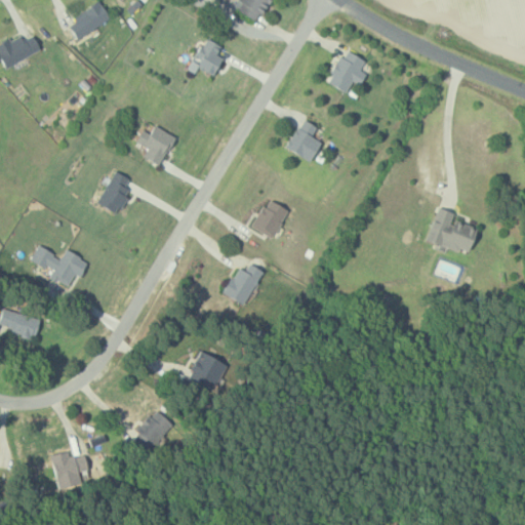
[(67,21),(77,37),(111,16),(101,0),(67,21)]
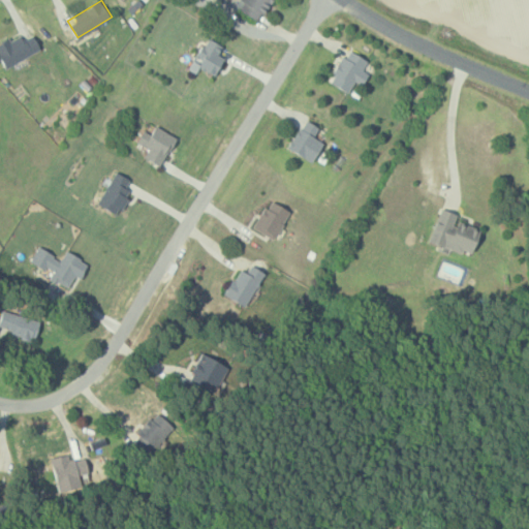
[(41,50),(34,33),(25,37),(23,32),(0,41),(0,53),(6,65),(41,50)]
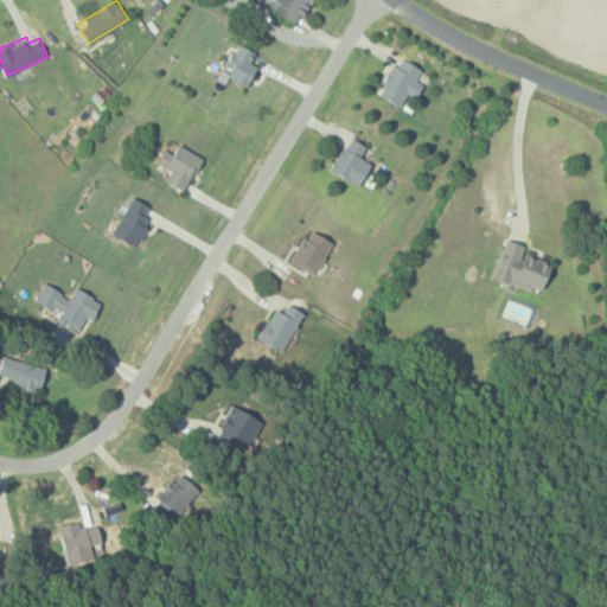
[(256,51),(240,42),(227,63),(232,66),(228,75),(247,85),(259,65),(250,62),(256,51)]
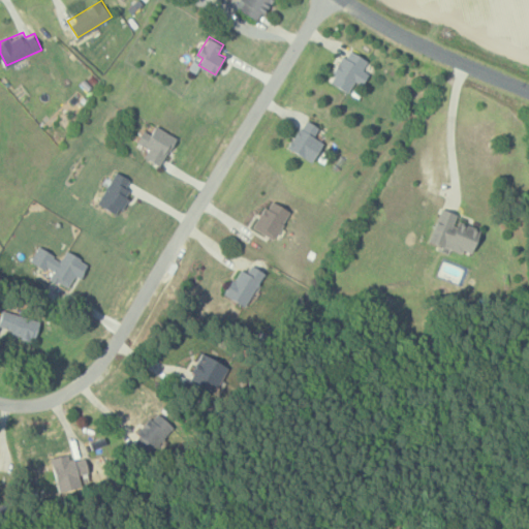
[(364,68),(369,60),(349,48),(330,81),(349,92),(356,80),(363,84),(370,72),(364,68)]
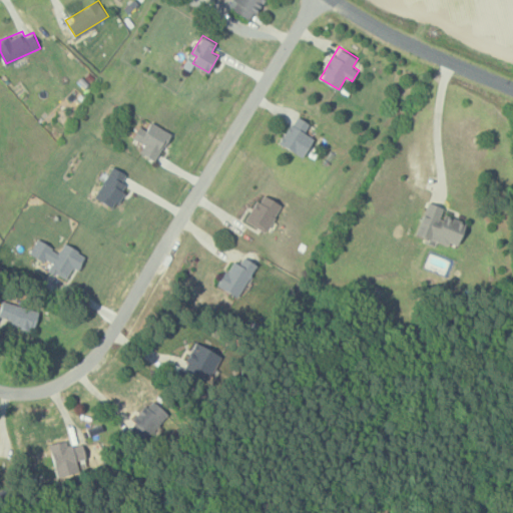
[(311,122),(297,113),(280,143),(304,156),(314,137),(306,132),(311,122)]
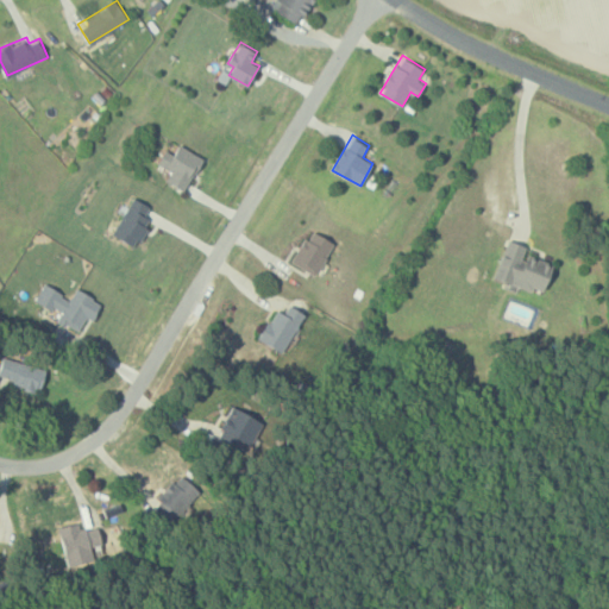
[(171,170),(167,180),(186,189),(205,157),(180,143),(174,154),(167,149),(158,163),(171,170)]
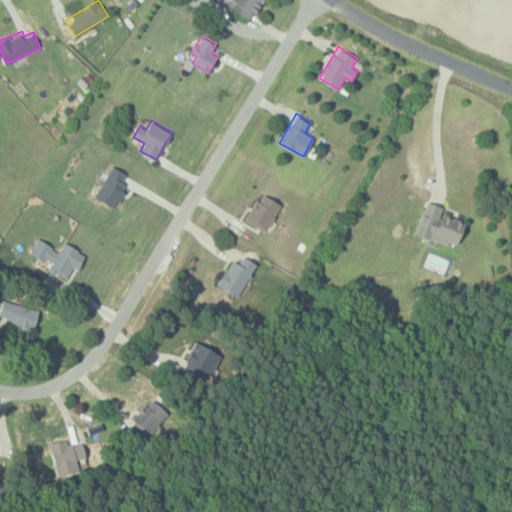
[(95,195),(114,207),(127,185),(121,182),(126,173),(113,165),(95,195)]
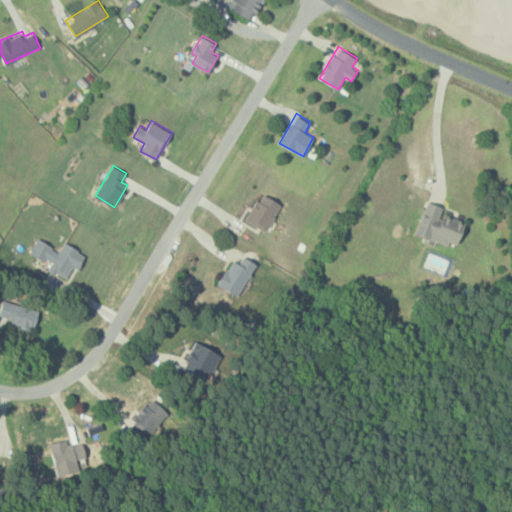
[(267,231),(282,203),(261,192),(247,220),(267,231)]
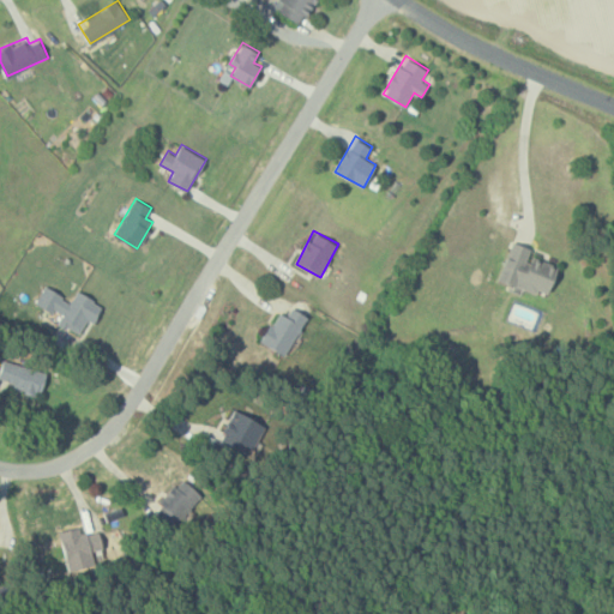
[(499,280),(549,295),(559,264),(530,254),(533,246),(512,240),(499,280)]
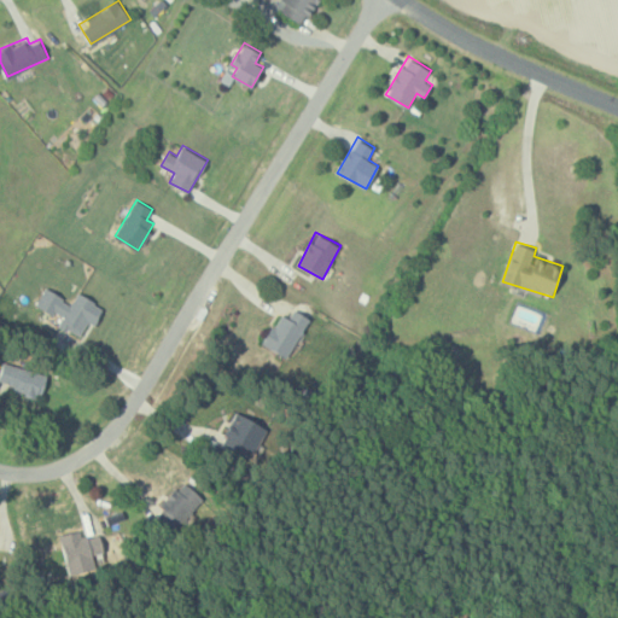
[(34,307),(80,334),(88,321),(93,325),(104,307),(79,291),(71,302),(45,286),(34,307)]
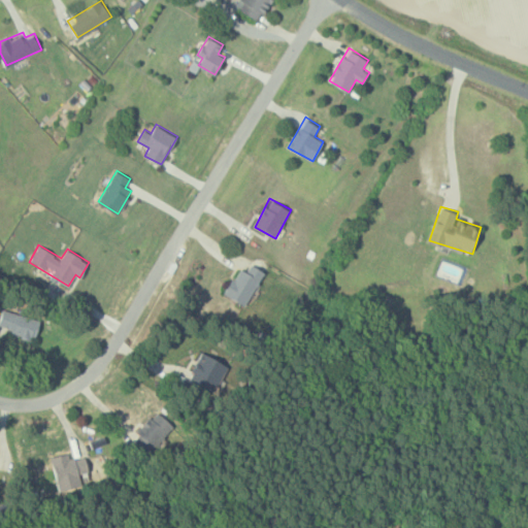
[(239,266),(225,294),(248,305),(265,269),(252,262),(248,270),(239,266)]
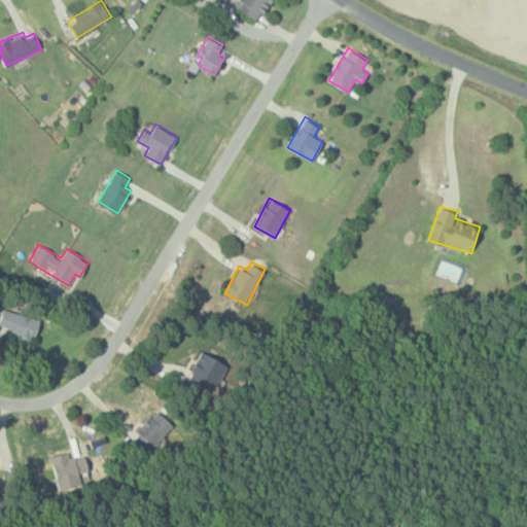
[(0,327),(1,325),(32,339),(40,320),(4,305),(0,313),(0,327)]
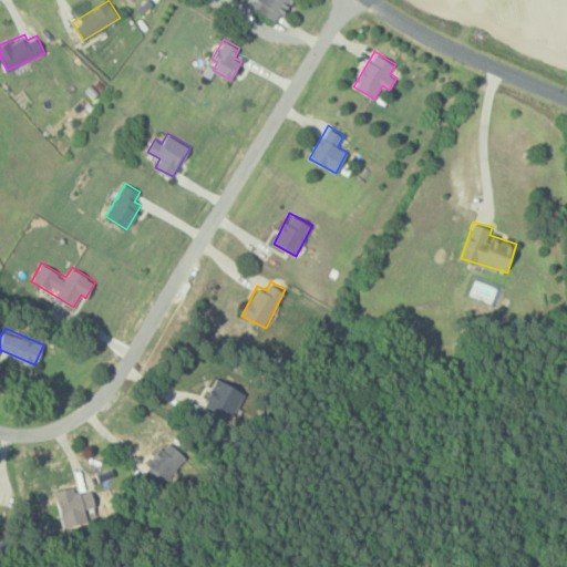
[(203,409),(230,421),(244,390),(217,378),(203,409)]
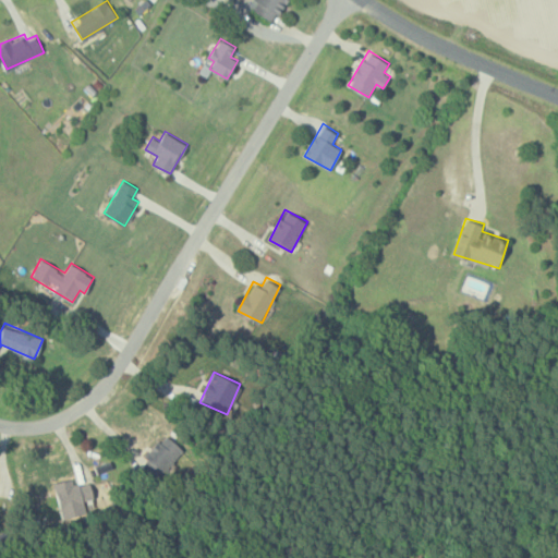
[(184,451),(168,434),(140,462),(156,480),(184,451)]
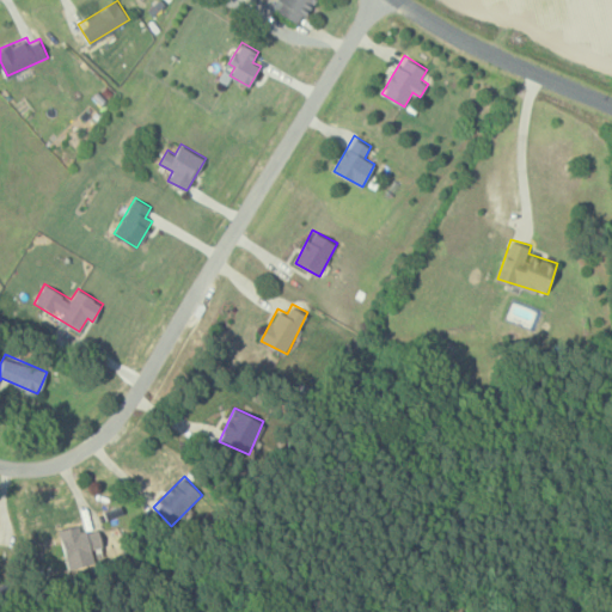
[(98,527),(81,533),(79,524),(59,530),(72,570),(96,562),(93,554),(105,550),(98,527)]
